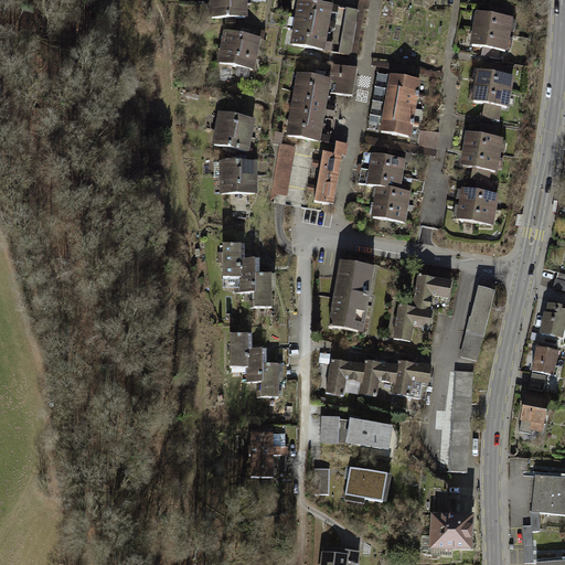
[(247,0),(238,0),(209,1),(210,18),(231,18),(248,18),(247,0)]
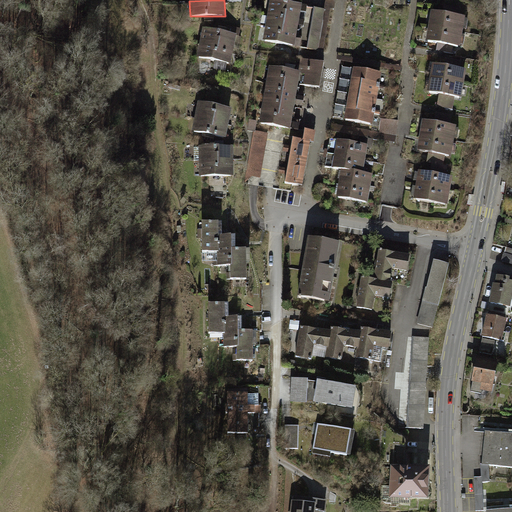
[(269,0),(268,10),(304,18),(307,4),(287,0),(269,0)]
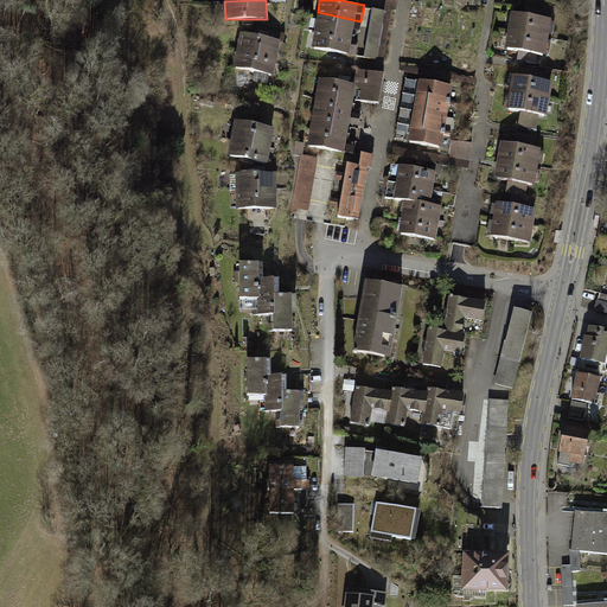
[(387,8),(378,58),(383,59),(391,10),(396,11),(397,0),(385,0),(385,8),(387,8)]
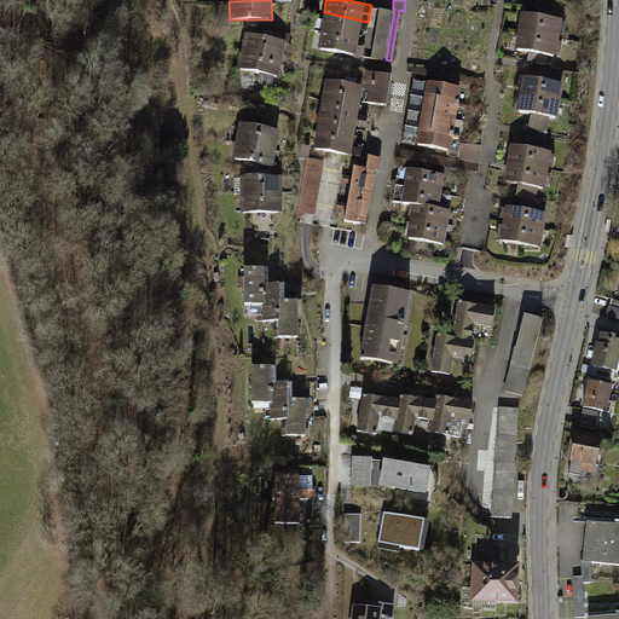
[(556,6),(538,4),(537,13),(555,17),(556,6)]
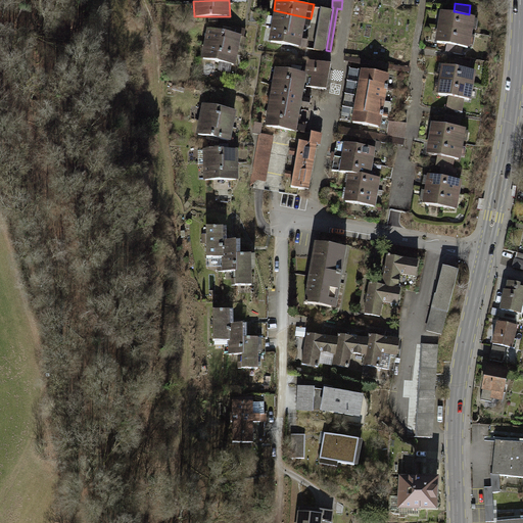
[(332,7),(321,5),(314,48),(326,50),(333,7),(332,7)]
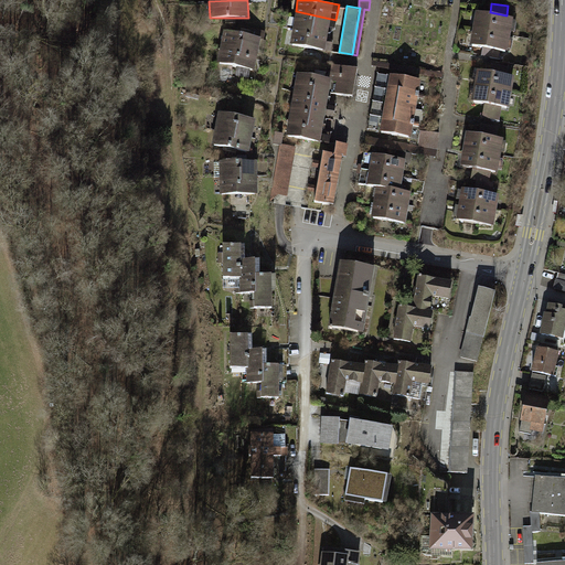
[(473,27),(511,33),(514,17),(507,16),(490,12),(476,10),(473,27)]
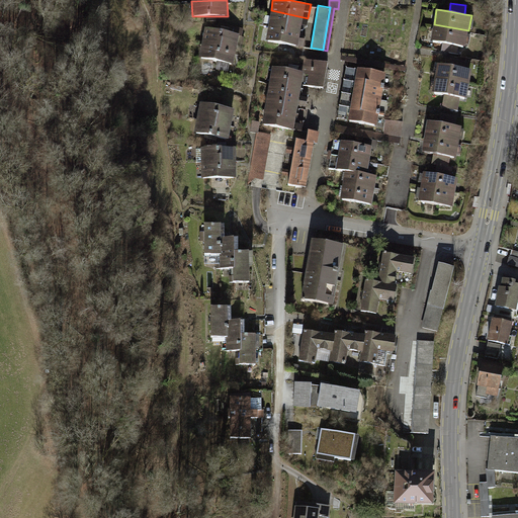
[(268,25),(305,32),(308,18),(271,10),(268,25)]
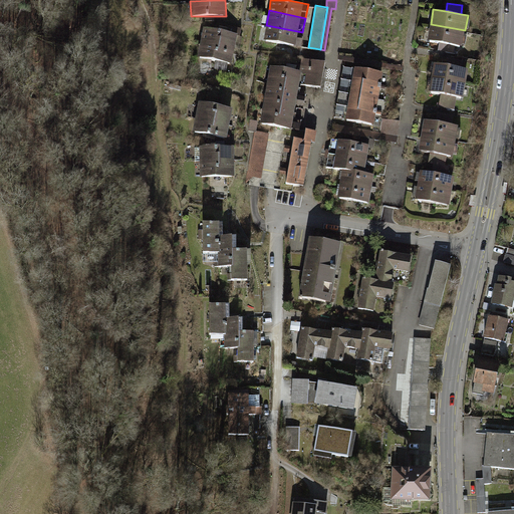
[(465,30),(431,24),(428,40),(440,42),(455,44),(463,46),(465,30)]
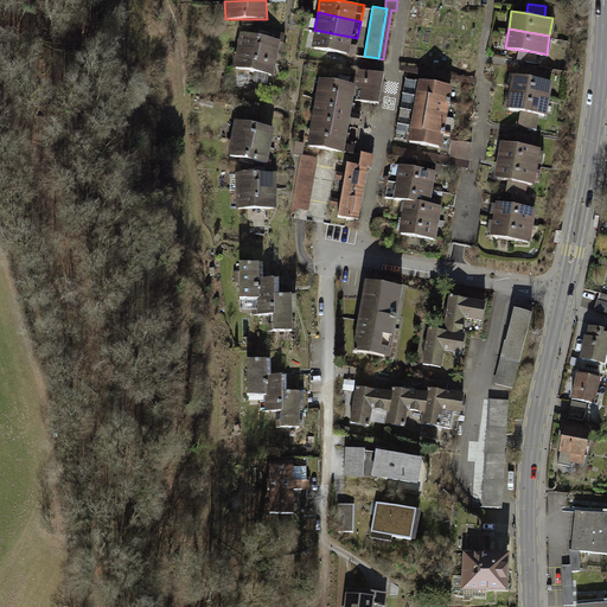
[(357,38),(314,30),(311,46),(353,55),(357,38)]
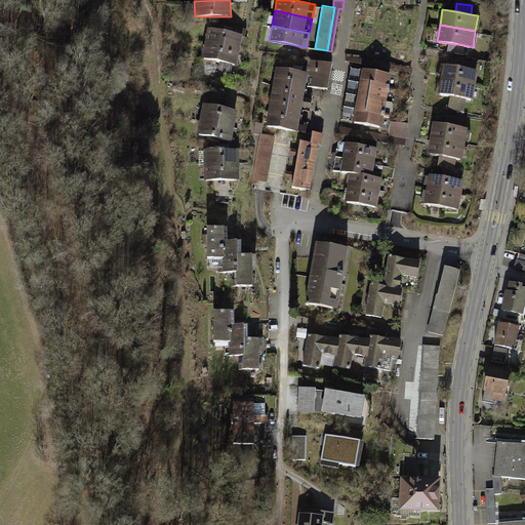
[(234,27),(233,33),(242,35),(245,36),(247,29),(234,27)]
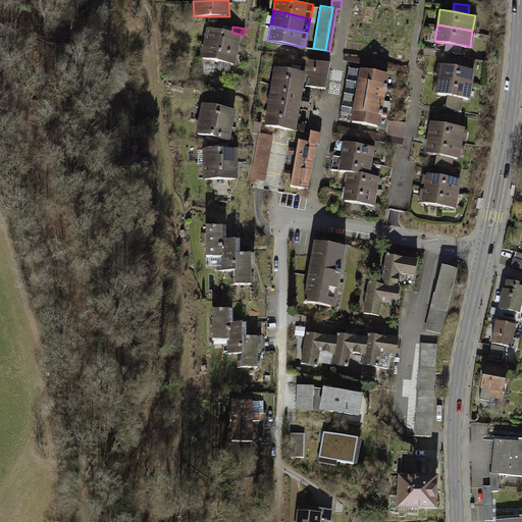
[(203,43),(238,49),(239,47),(241,35),(231,33),(205,28),(203,43)]
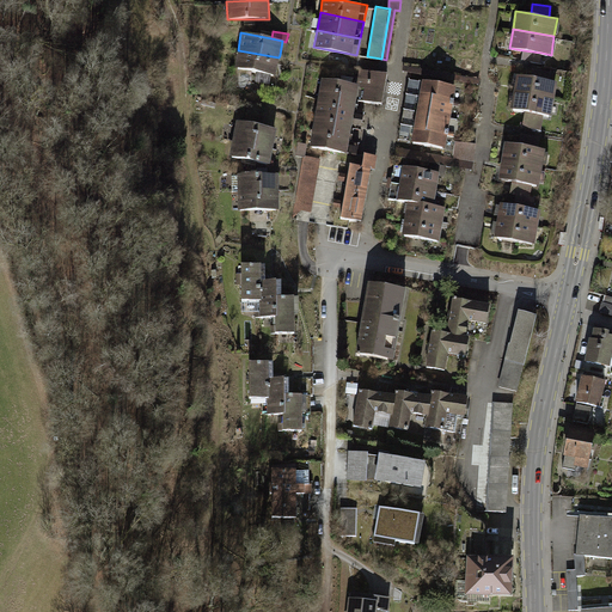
[(279,57),(238,50),(234,67),(273,74),(275,75),(279,57)]
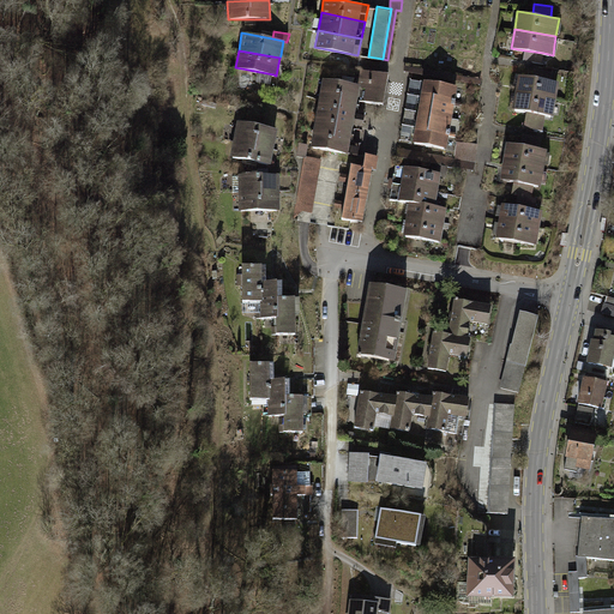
[(525,50),(523,61),(542,64),(543,53),(525,50)]
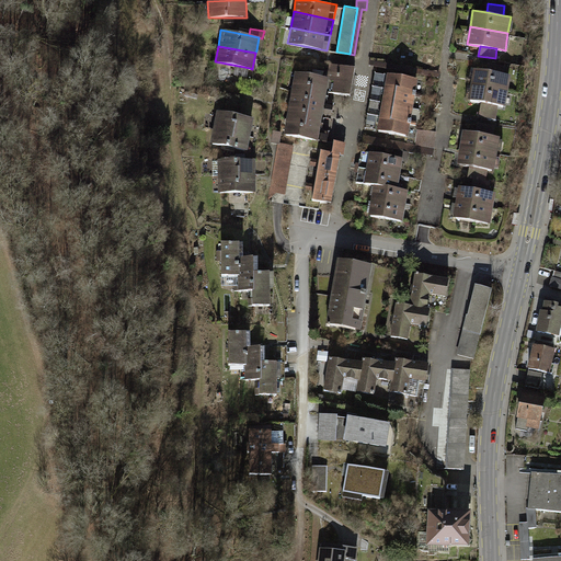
[(370,61),(370,66),(439,78),(441,72),(370,61)]
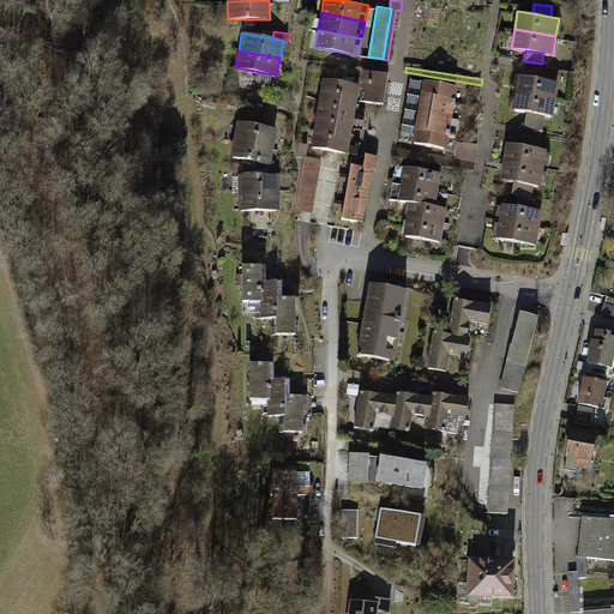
[(554,71),(535,68),(534,77),(553,80),(554,71)]
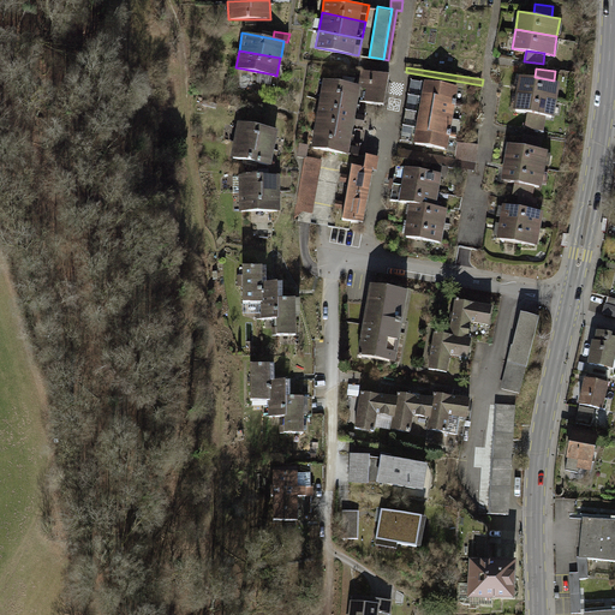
[(360,84),(358,100),(384,103),(389,73),(365,70),(360,70),(358,84),(360,84)]
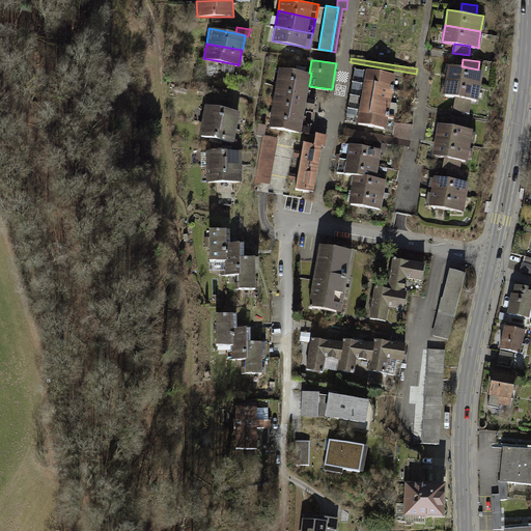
[(445,78),(481,84),(483,71),(478,70),(462,66),(448,64),(445,78)]
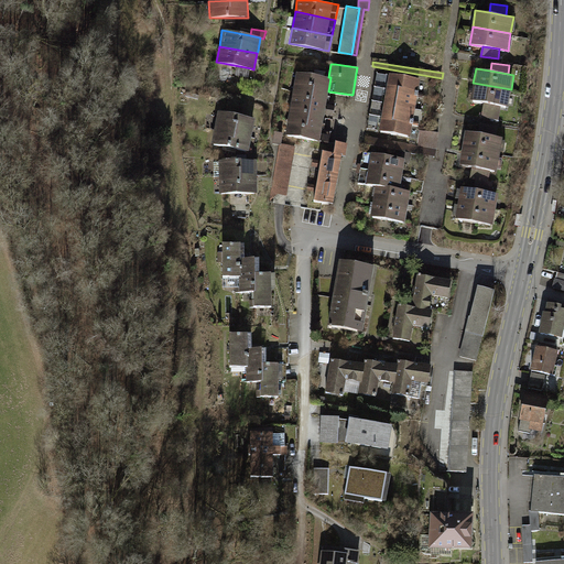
[(295,72),(293,87),(328,93),(328,91),(331,77),(328,77),(295,72)]
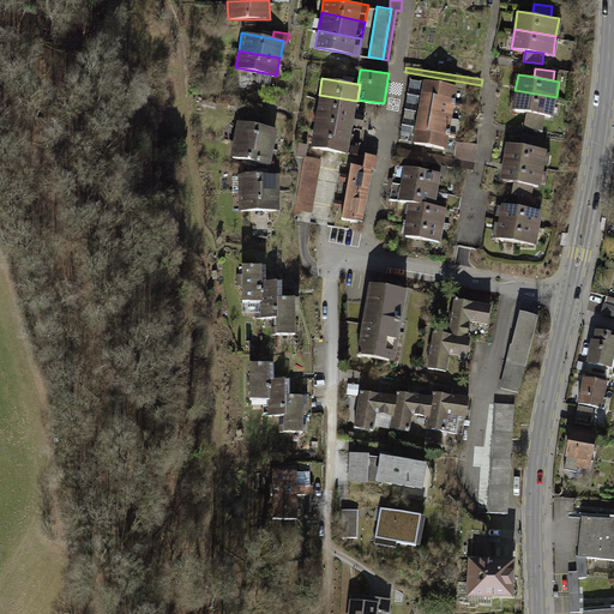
[(423,80),(420,96),(455,102),(457,86),(423,80)]
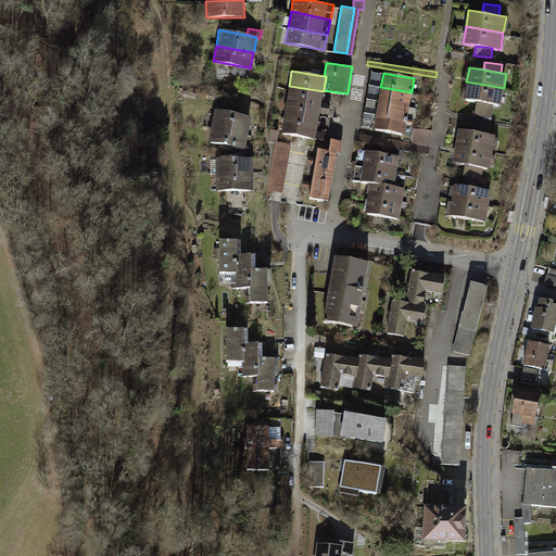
[(504,88),(466,81),(464,97),(478,100),(495,102),(501,103),(504,88)]
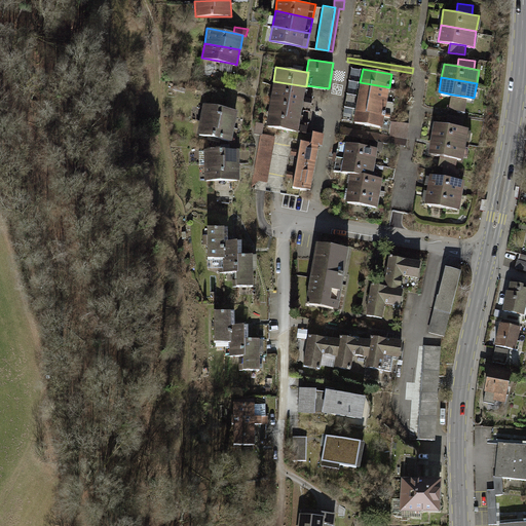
[(303,102),(306,86),(273,81),(271,97),(303,102)]
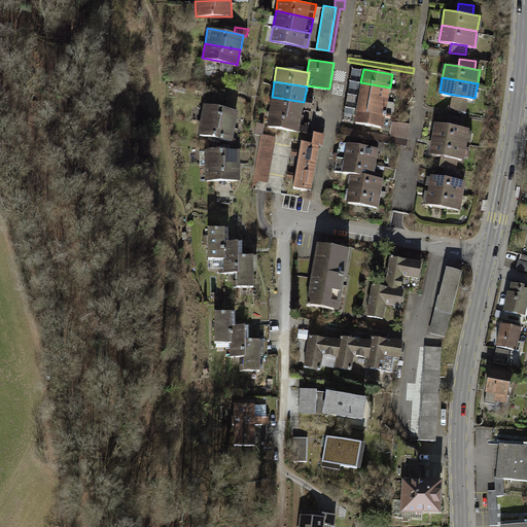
[(360,82),(358,96),(388,101),(390,88),(360,82)]
